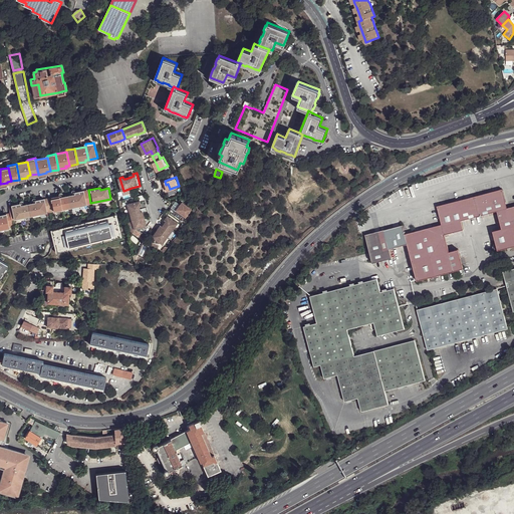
[(364,234),(372,262),(392,257),(389,248),(407,243),(416,280),(462,268),(457,249),(448,251),(444,233),(463,229),(460,220),(497,210),(506,207),(501,189),(437,206),(442,224),(404,234),(402,225),(364,234)]
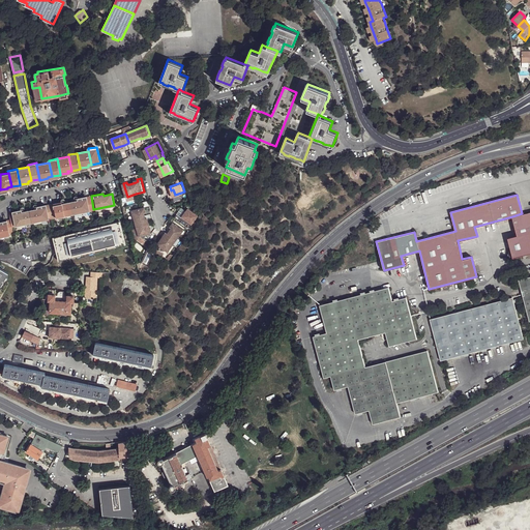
[(93,209),(91,196),(79,199),(79,201),(71,202),(74,214),(93,209)]
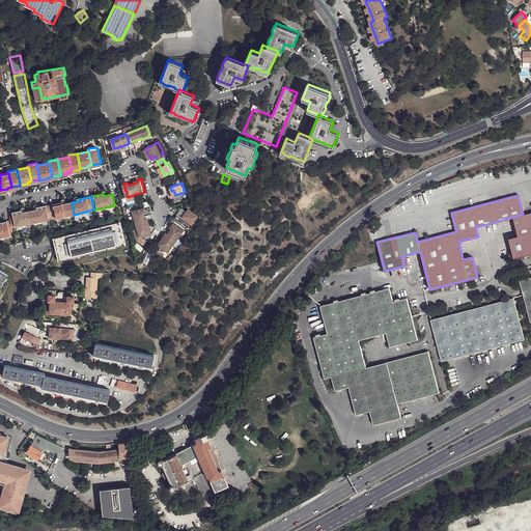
[(51,204),(53,219),(74,215),(72,202),(62,204),(62,202),(51,204)]
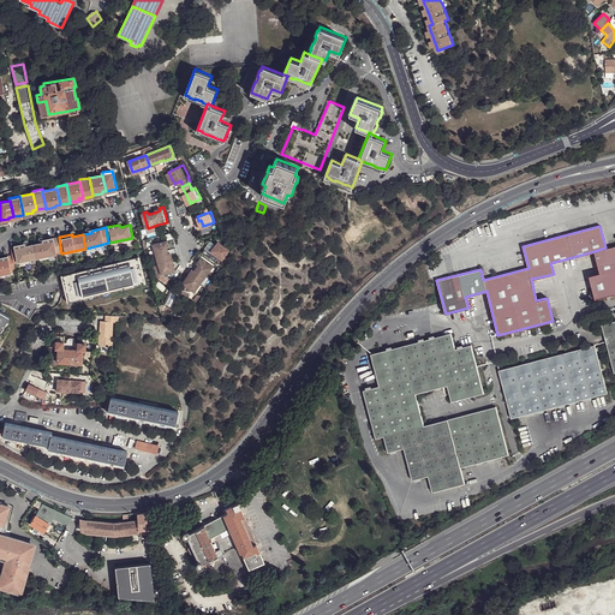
[(35,244),(39,258),(61,254),(59,237),(45,240),(45,243),(35,244)]
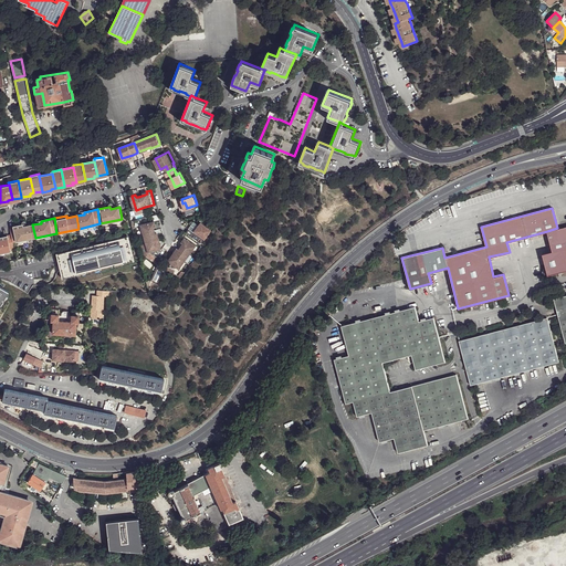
[(194,220),(187,230),(194,234),(197,230),(206,237),(212,227),(201,220),(198,223),(194,220)]
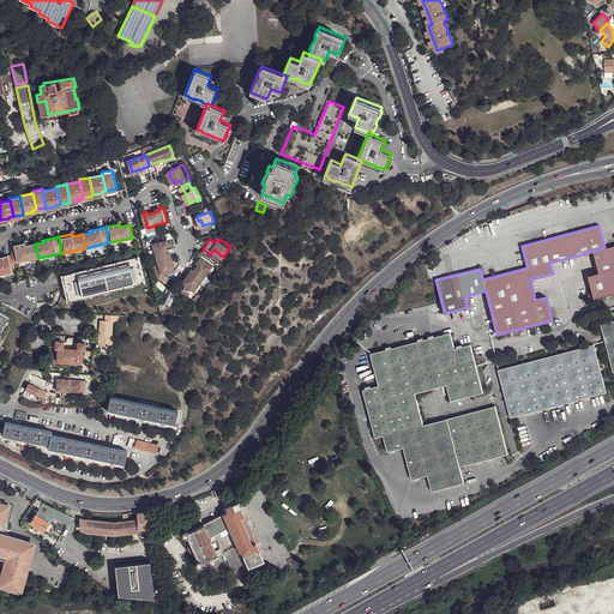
[(173,265),(172,260),(175,259),(174,256),(172,256),(172,253),(170,250),(169,246),(168,244),(170,242),(169,240),(155,244),(161,264),(163,274),(164,272),(170,277),(174,281),(179,275),(175,272),(178,269),(173,265)]
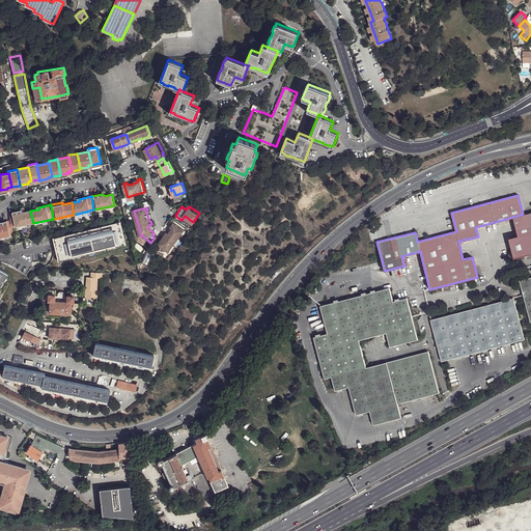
[(11,220),(12,226),(33,223),(30,211),(22,213),(22,211),(9,213),(11,220)]
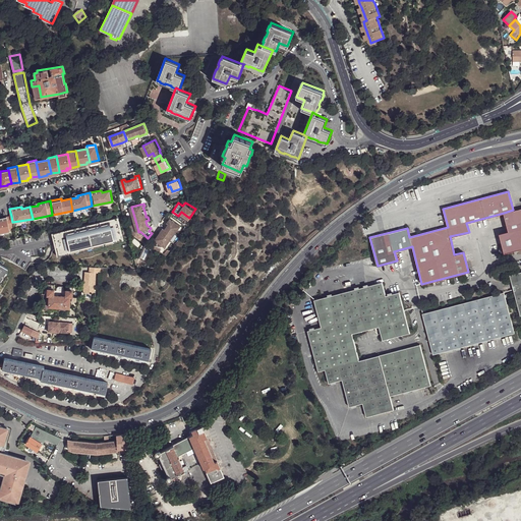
[(520,208),(513,210),(504,213),(508,231),(499,234),(504,252),(520,247),(520,208)]
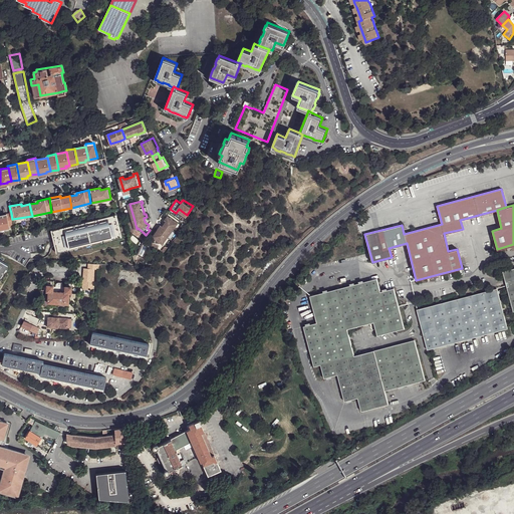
[(12,219),(11,213),(6,214),(7,214),(0,215),(0,229),(13,227),(12,219)]
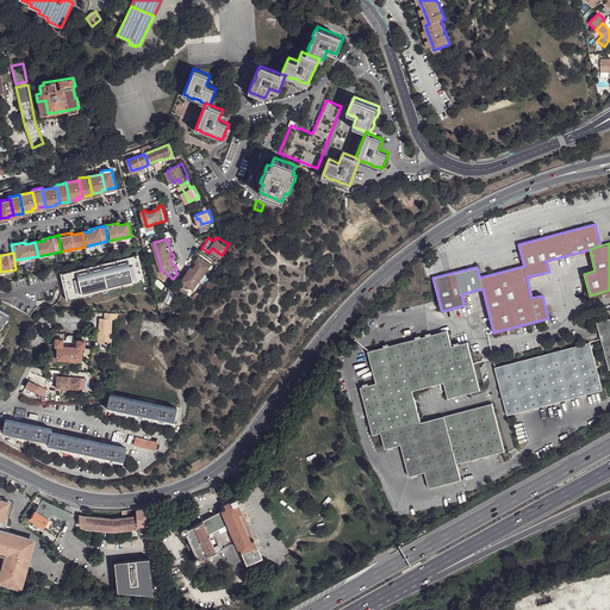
[(141,254),(63,273),(70,299),(147,280),(141,254)]
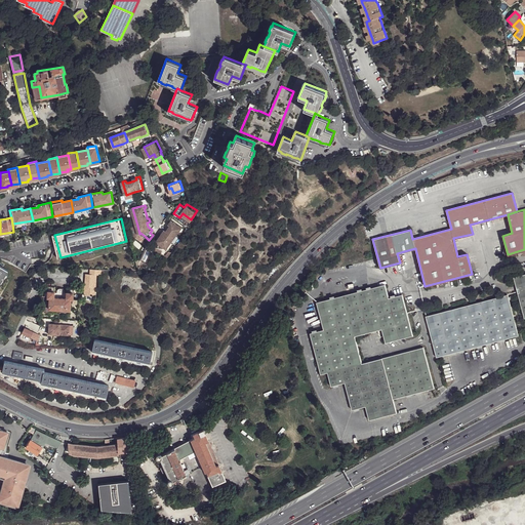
[(162,233),(164,235),(163,237),(161,237),(161,239),(158,239),(157,240),(157,246),(164,246),(166,246),(168,247),(183,226),(172,218),(170,221),(172,223),(171,224),(167,230),(165,232),(164,230),(162,233)]
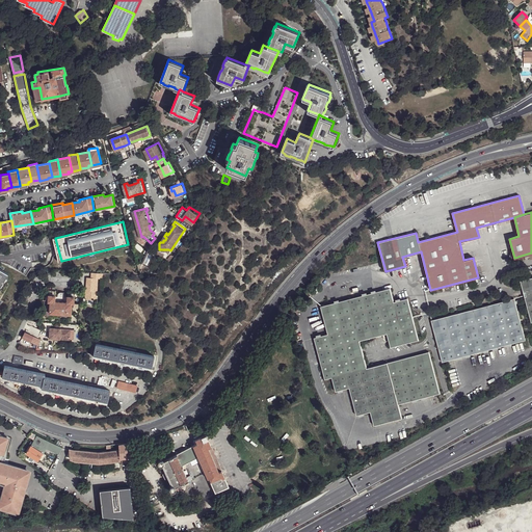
[(139,229),(136,230),(138,237),(140,237),(137,240),(143,245),(148,240),(142,236),(141,237),(139,229)]
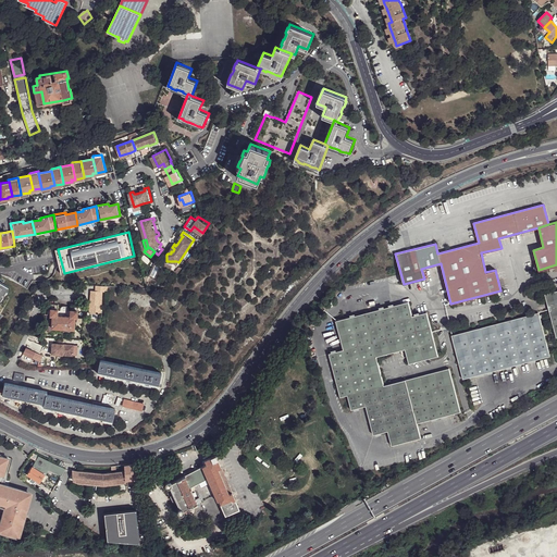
[(0,302),(2,299),(9,289),(10,286),(0,280),(0,302)]
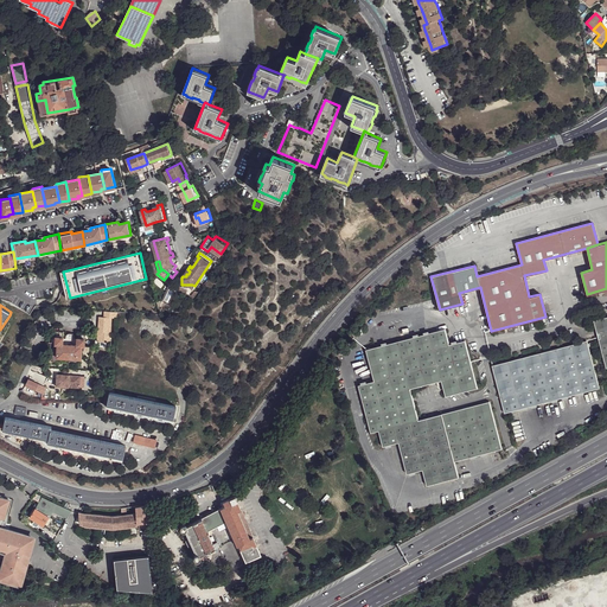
[(117,311),(104,311),(103,317),(98,315),(97,340),(110,342),(112,318),(117,318),(117,311)]
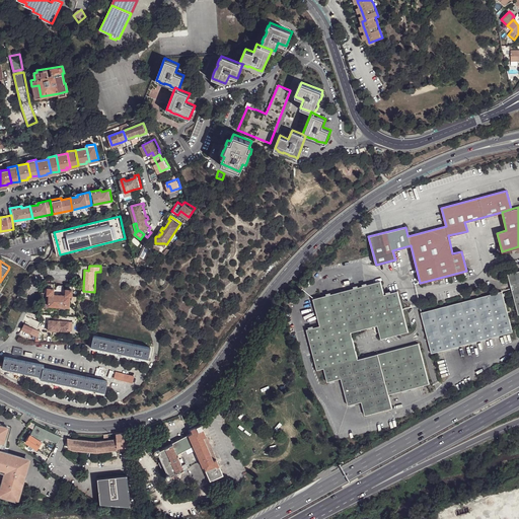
[(518,314),(518,271),(508,274),(518,315),(518,314)]
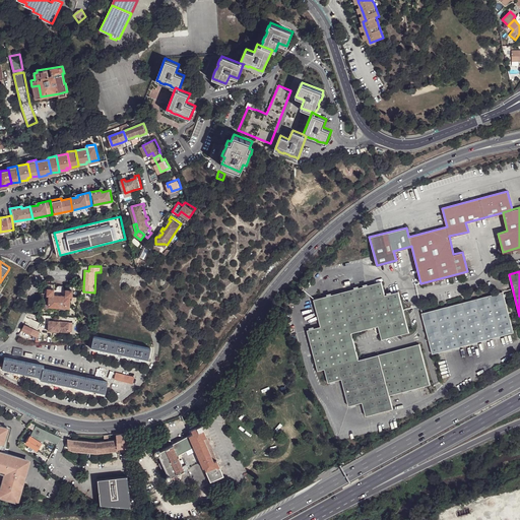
[(409,333),(398,293),(385,296),(381,282),(314,300),(321,327),(307,330),(318,371),(325,369),(328,383),(341,379),(348,406),(363,402),(366,416),(393,409),(390,398),(389,395),(430,385),(419,344),(359,361),(351,333),(378,326),(382,339),(401,335),(409,333)]
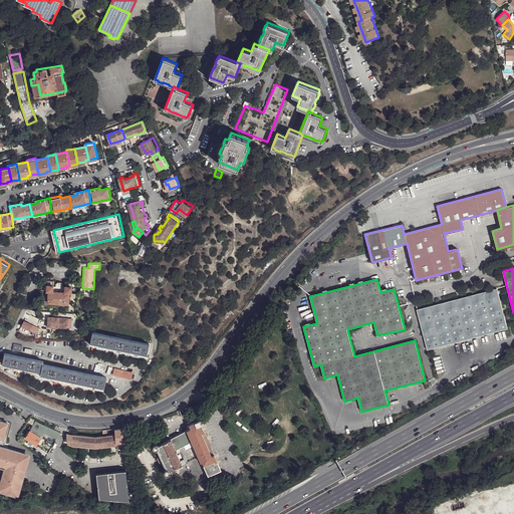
[(69,303),(70,292),(71,292),(72,282),(66,281),(65,285),(53,285),(54,281),(48,280),(43,280),(43,284),(42,284),(42,289),(43,289),(49,289),(49,290),(43,290),(42,304),(45,304),(45,305),(48,305),(48,302),(69,303)]
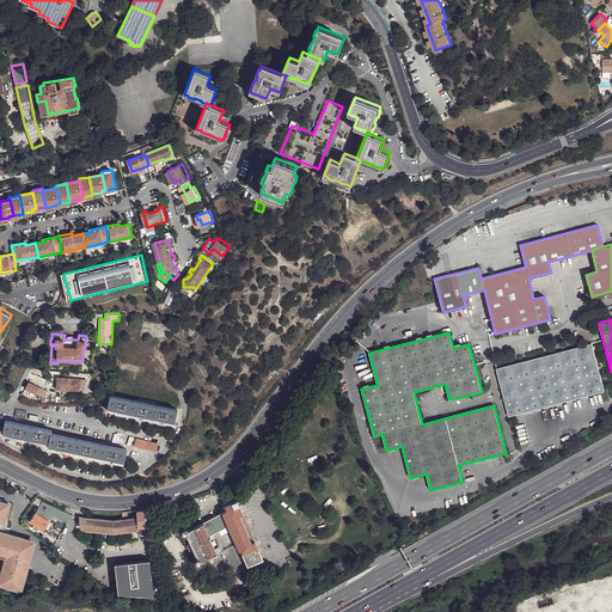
[(496,369),(509,417),(604,392),(592,344),(496,369)]
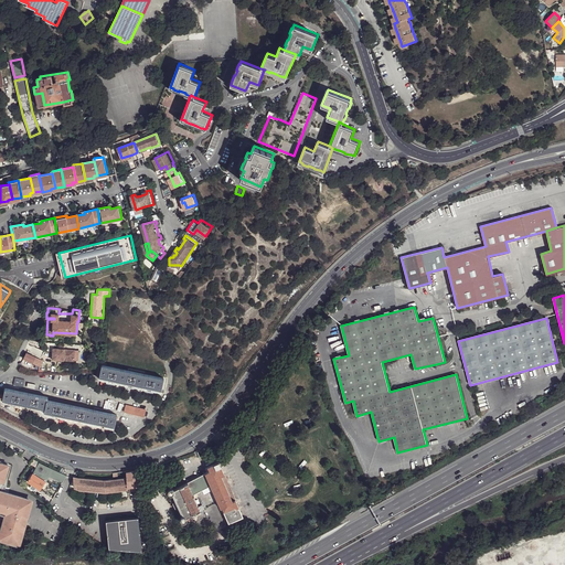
[(75,350),(53,348),(52,360),(74,361),(75,350)]
